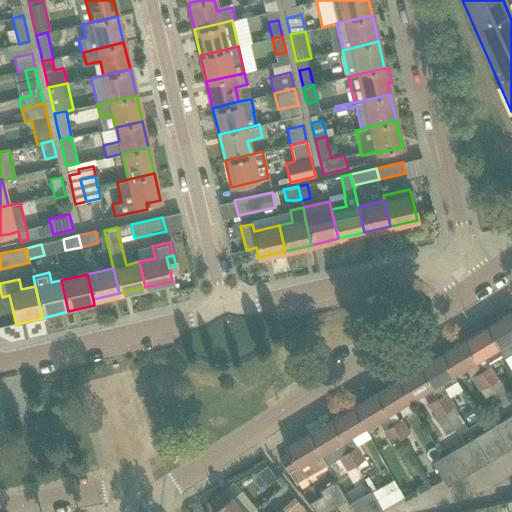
[(511,323),(506,314),(484,328),(501,355),(503,359),(511,353),(511,323)]
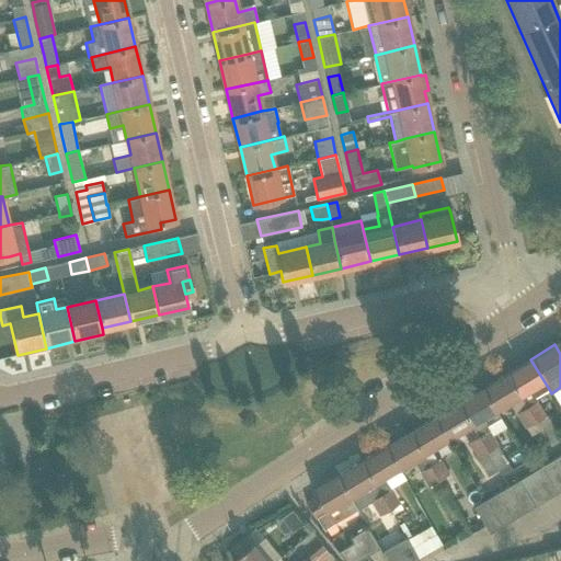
[(545,416),(536,401),(535,399),(549,389),(530,359),(506,374),(519,396),(526,407),(536,422),(550,446),(560,439),(560,437),(547,415),(545,416)]
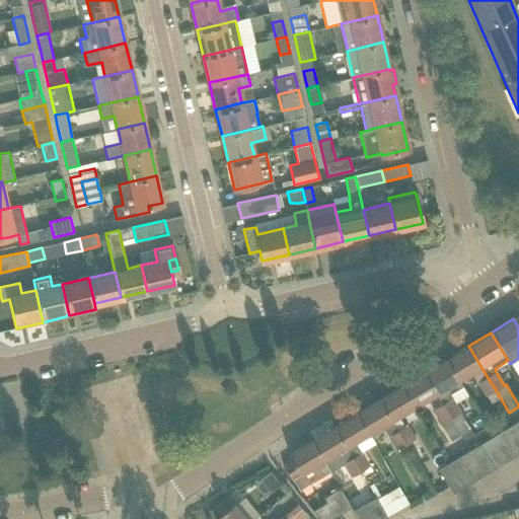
[(480,366),(468,346),(446,359),(458,379),(480,366)]
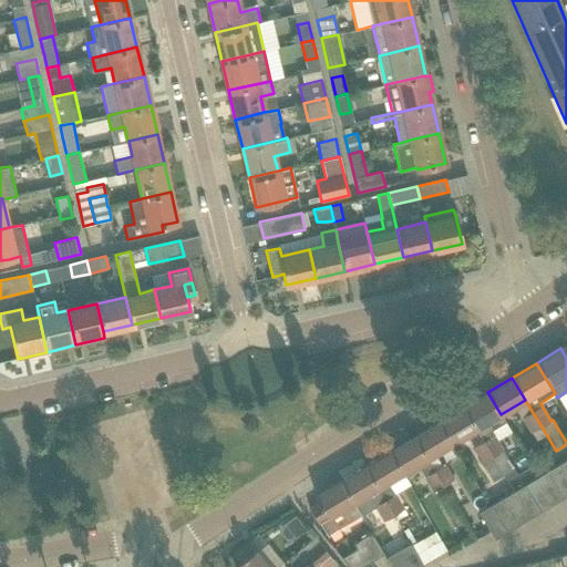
[(514,470),(491,430),(505,422),(501,414),(487,392),(463,406),(476,429),(483,441),(504,475),(514,470)]
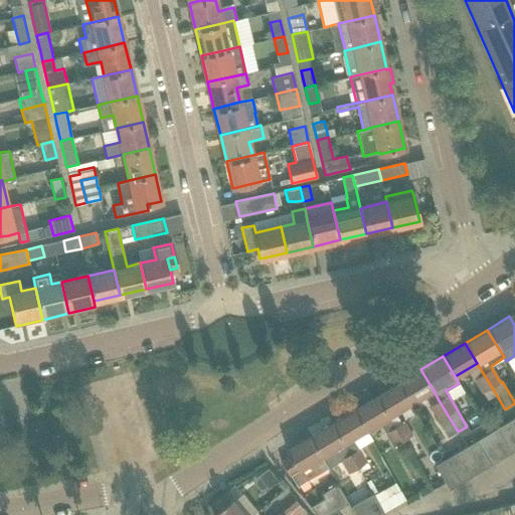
[(433,389),(420,369),(398,383),(410,403),(433,389)]
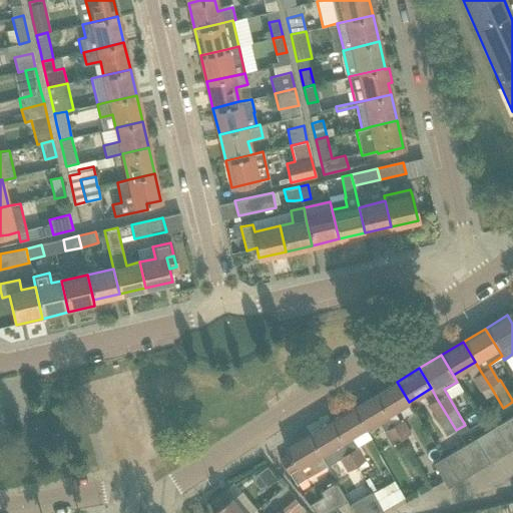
[(490,386),(481,372),(472,378),(480,392),(490,386)]
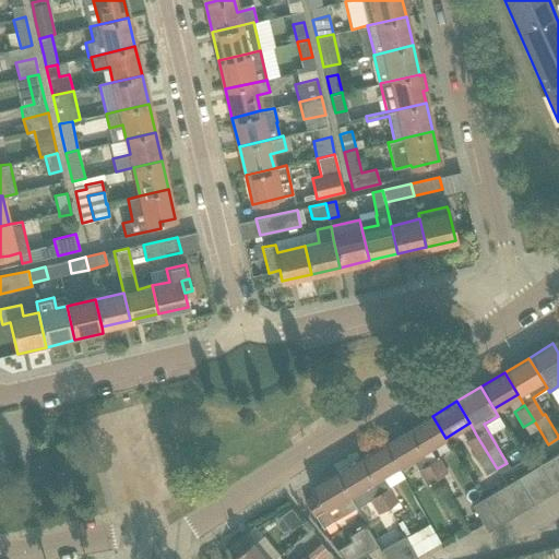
[(407,430),(420,452),(445,438),(432,416),(407,430)]
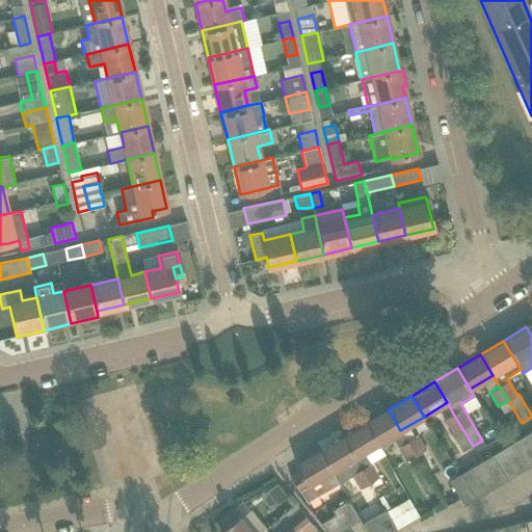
[(400,430),(388,409),(365,423),(377,444),(391,435),(398,447),(406,461),(416,455),(407,441),(400,430)]
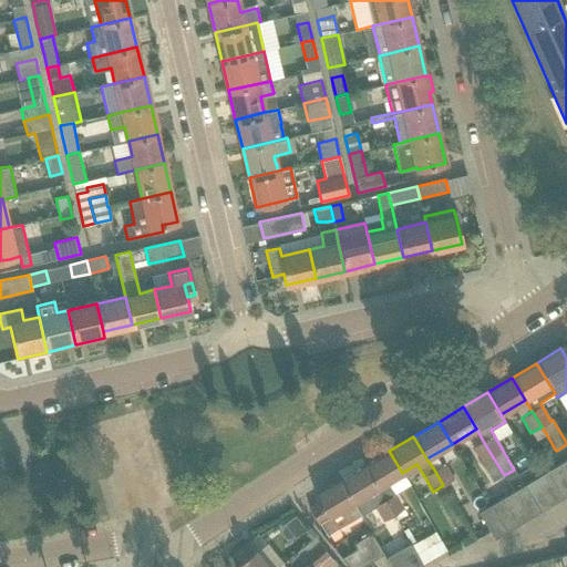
[(504,475),(483,441),(474,446),(495,481),(504,475)]
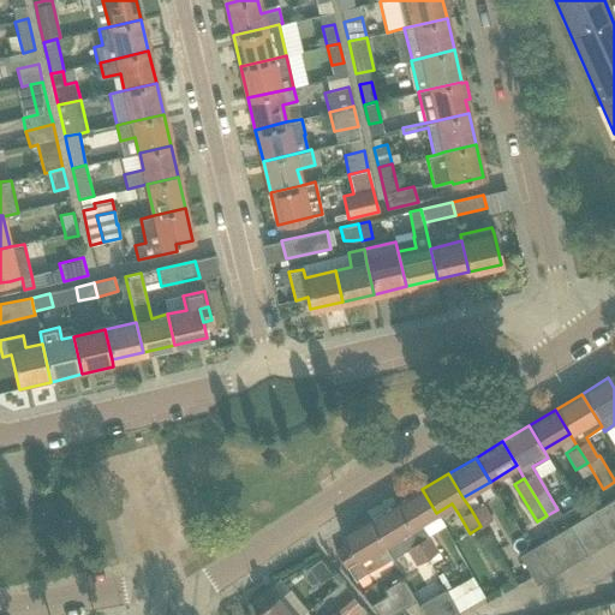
[(439,551),(421,523),(436,513),(422,489),(395,506),(427,559),(439,551)]
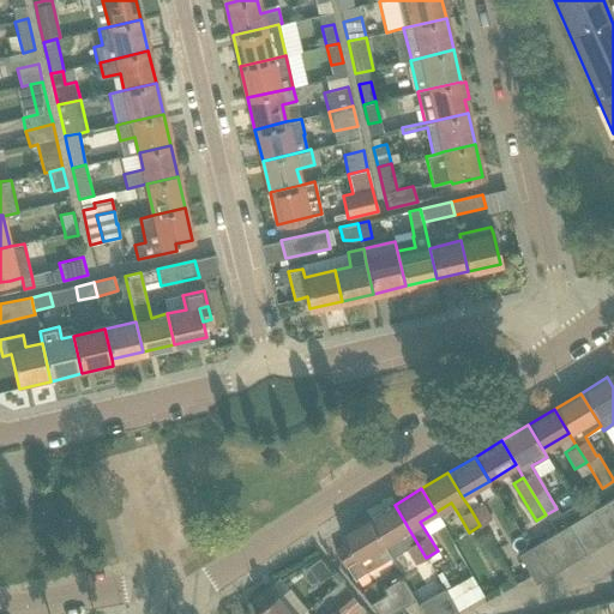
[(481,503),(470,509),(480,525),(491,518),(481,503)]
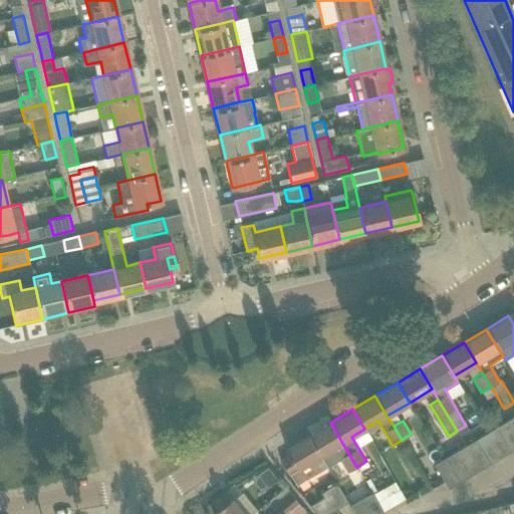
[(513,449),(513,433),(507,422),(496,428),(511,452),(513,449)]
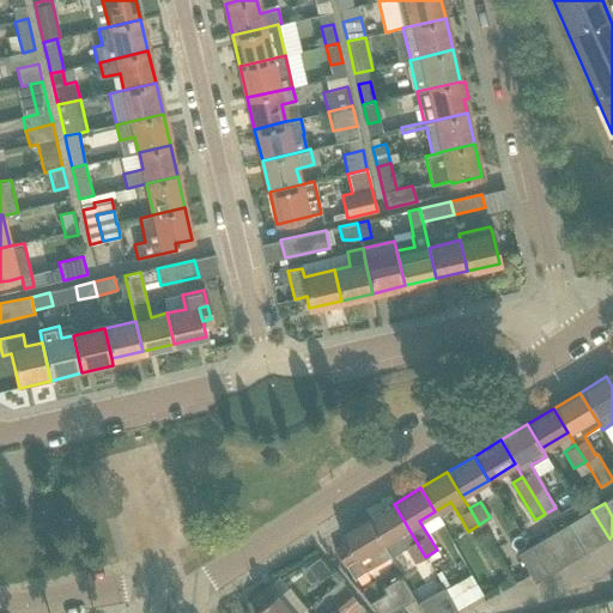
[(394,504),(368,520),(382,544),(390,557),(405,547),(414,563),(425,557),(394,504)]
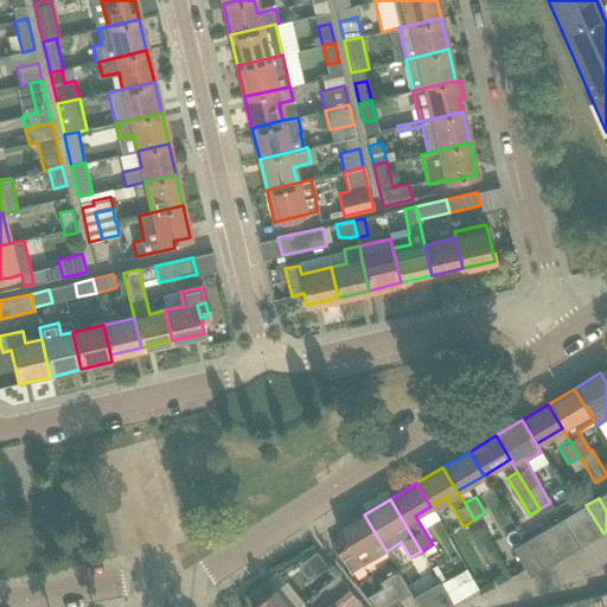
[(604,534),(586,505),(574,512),(592,541),(604,534)]
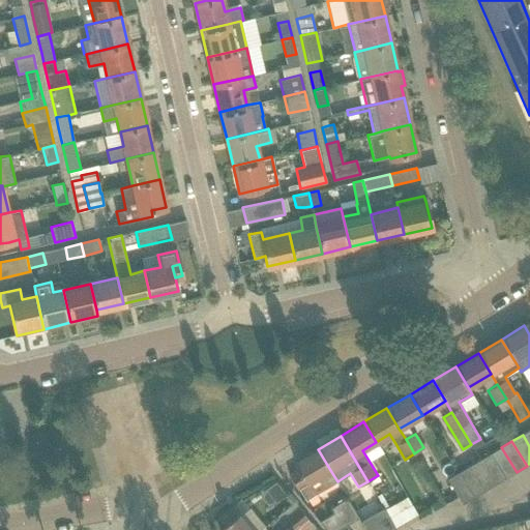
[(517,472),(501,447),(491,453),(505,478),(517,472)]
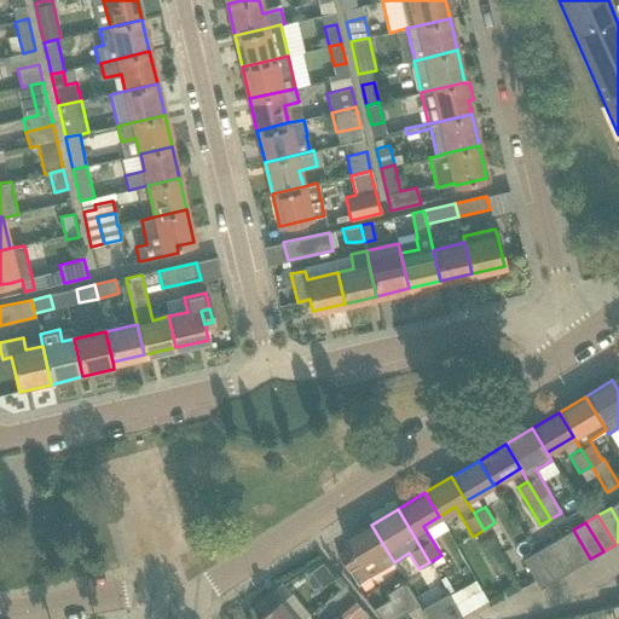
[(394,562),(386,549),(371,525),(343,542),(348,548),(337,555),(347,572),(350,571),(357,584),(394,562)]
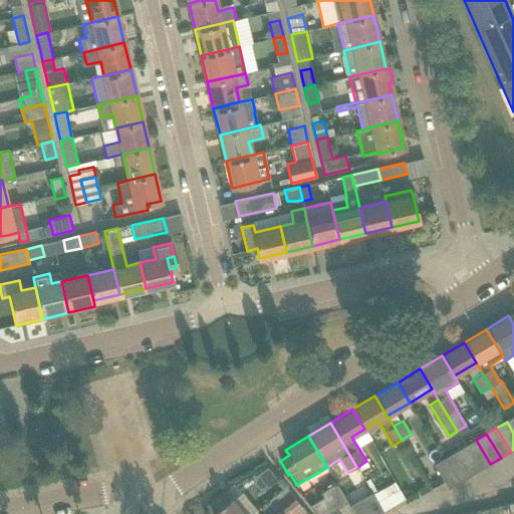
[(490,464),(476,440),(466,446),(480,470),(490,464)]
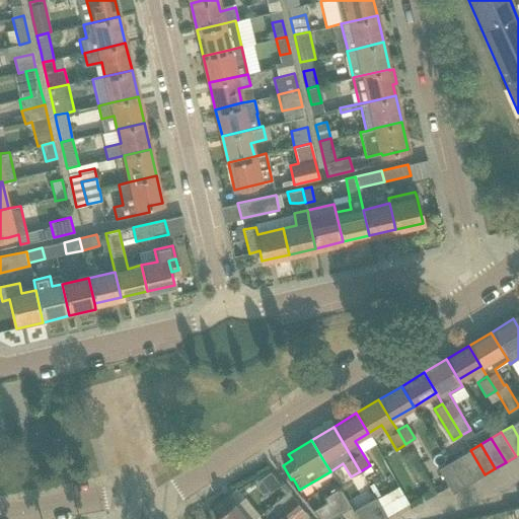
[(485,474),(470,450),(460,456),(474,480),(485,474)]
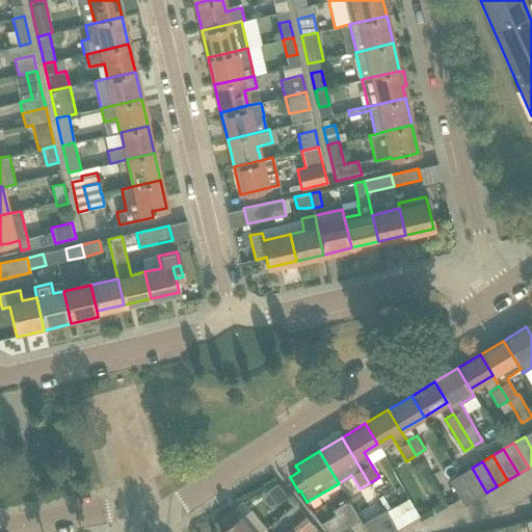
[(486,493),(472,468),(461,474),(476,499),(486,493)]
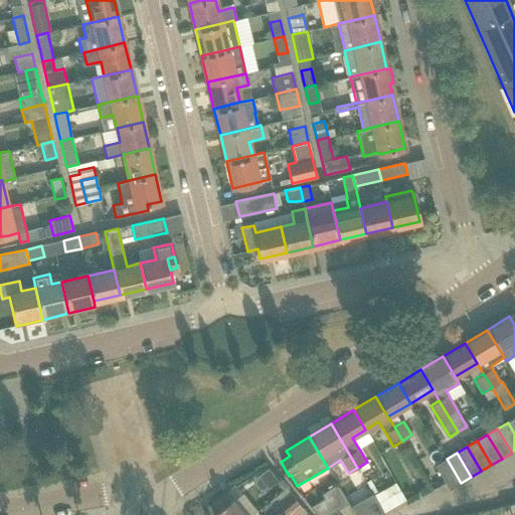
[(461,483),(447,459),(435,466),(450,490),(461,483)]
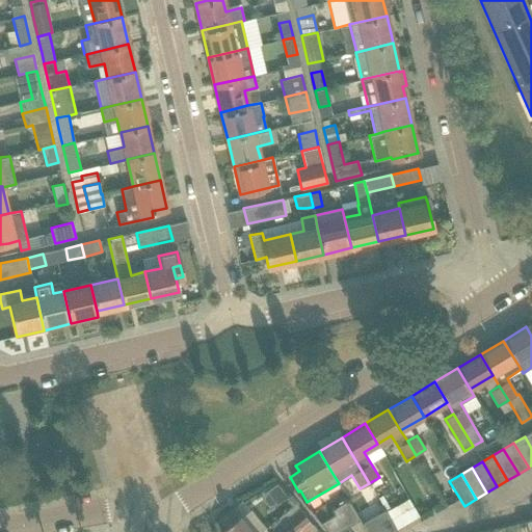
[(277,482),(266,490),(275,504),(287,497),(277,482)]
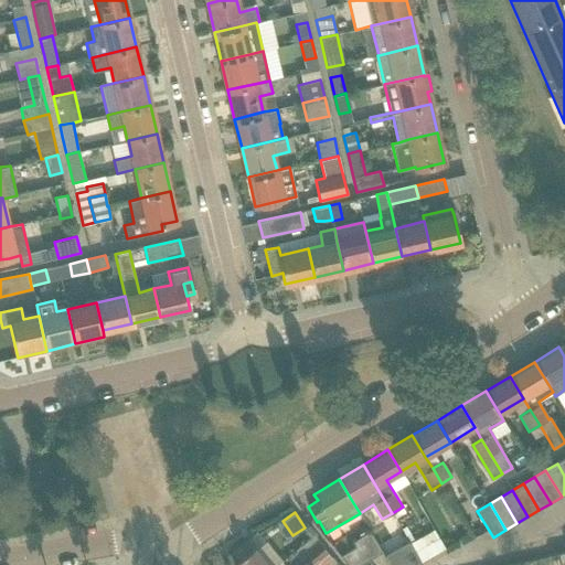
[(348,564),(360,564),(364,563),(382,552),(370,531),(352,542),(355,546),(340,556),(348,564)]
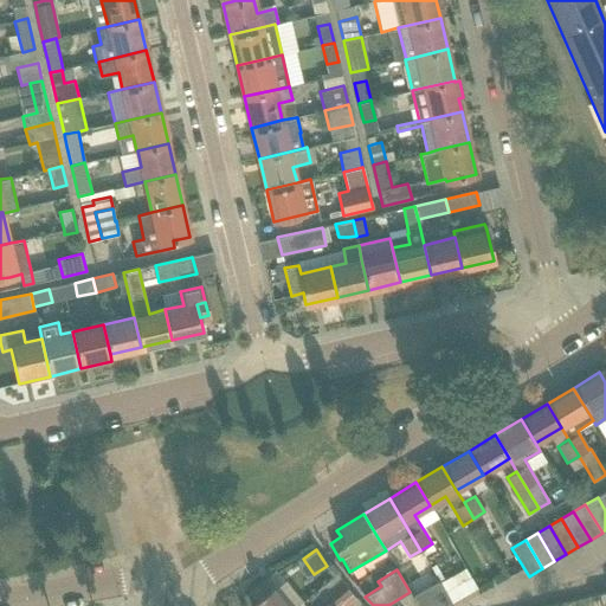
[(285,605),(278,597),(263,579),(249,591),(257,600),(250,605),(285,605)]
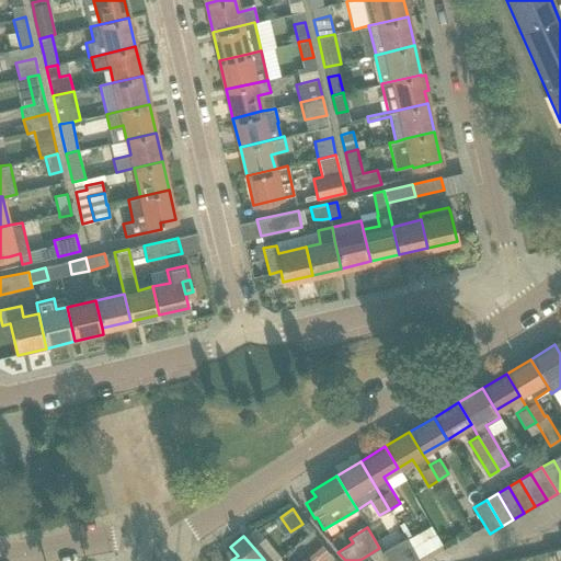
[(416,560),(419,560),(413,549),(405,537),(382,550),(388,560),(416,560)]
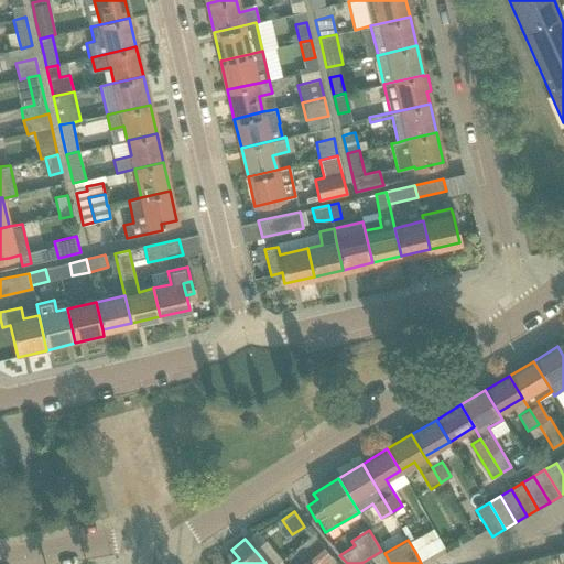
[(322,563),(332,556),(324,548),(304,563),(322,563)]
